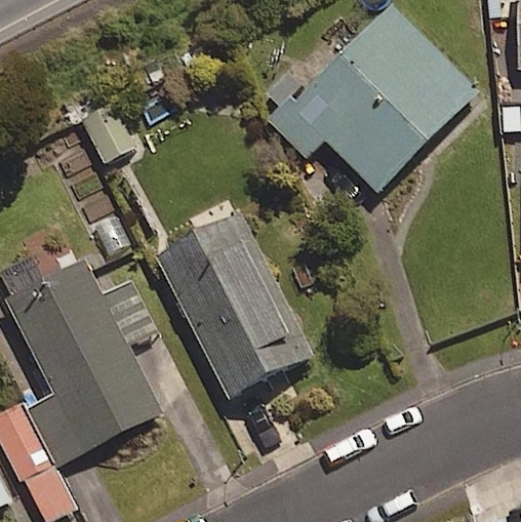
[(476,92),(390,6),(271,125),(306,159),(324,141),(376,192),(476,92)]
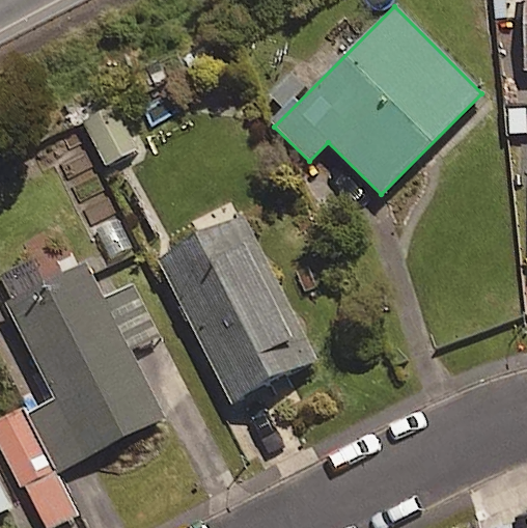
[(134,155),(120,111),(79,123),(92,168),(134,155)]
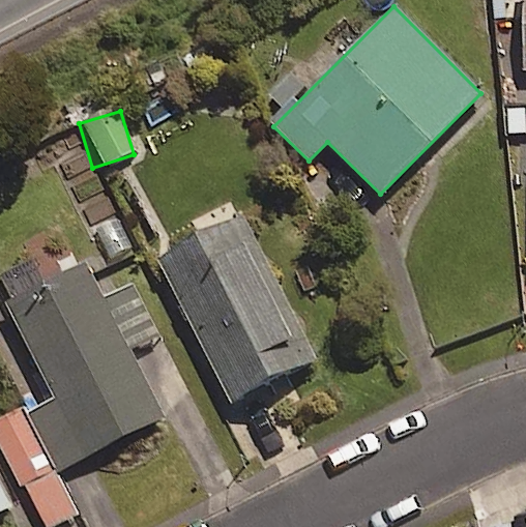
[(116,211),(83,228),(106,273),(139,257),(116,211)]
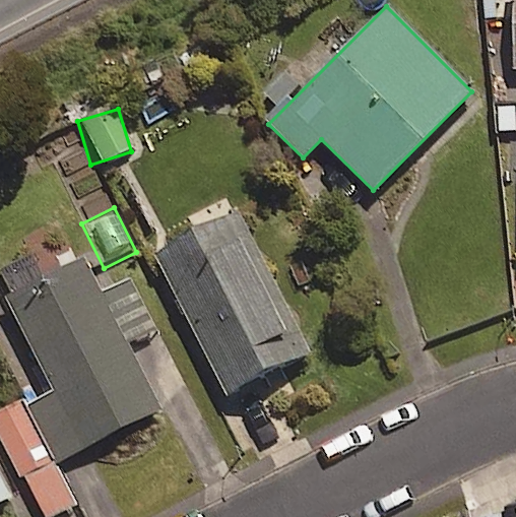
[(307,352),(234,210),(154,251),(228,393),(307,352)]
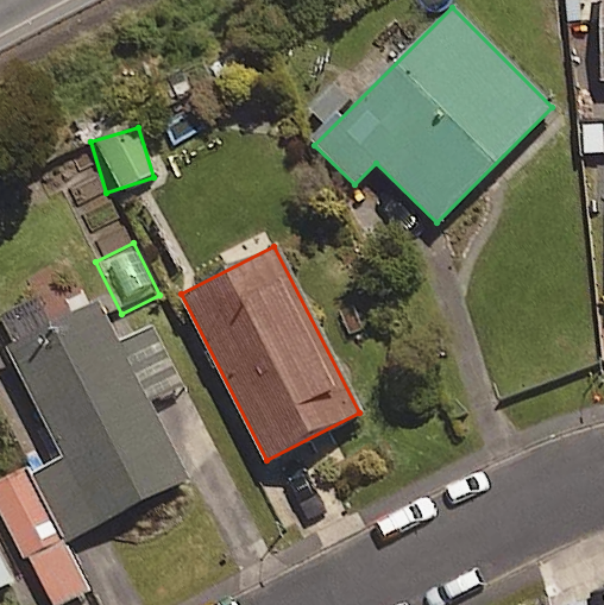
[(111,338),(94,304),(8,347),(63,457),(27,474),(61,542),(182,483),(144,405),(111,338)]
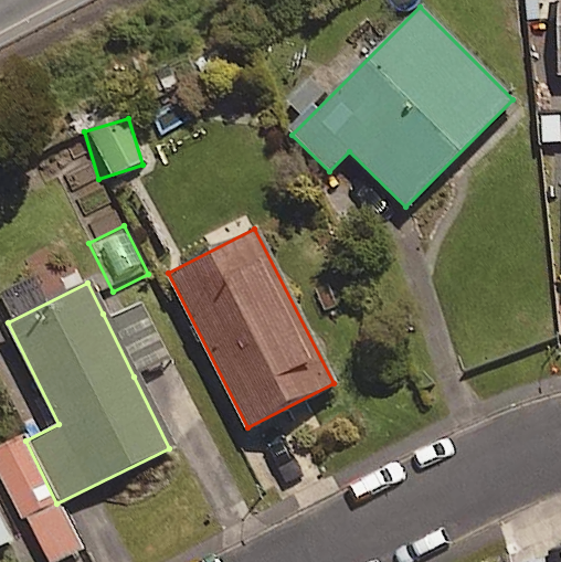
[(103,314),(134,377),(170,359),(139,295),(103,314)]
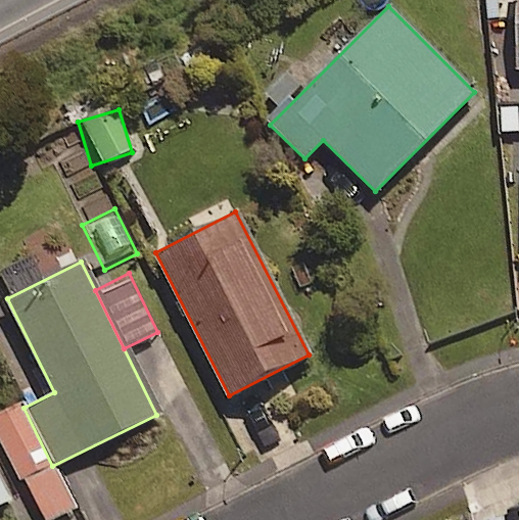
[(52,466),(24,408),(0,419),(0,439),(40,519),(52,519),(74,509),(52,466)]
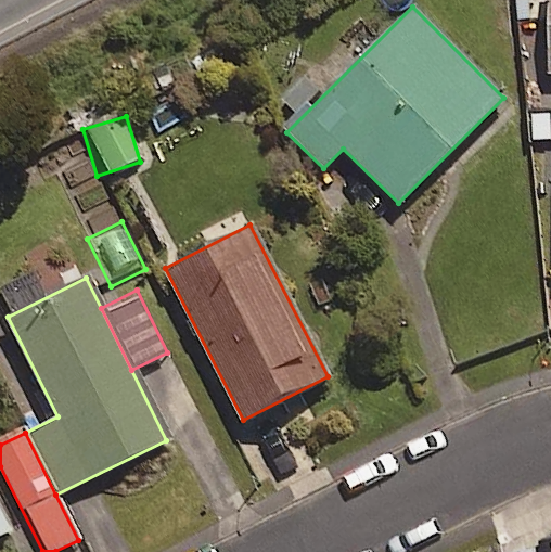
[(0,535),(10,530),(0,512),(0,535)]
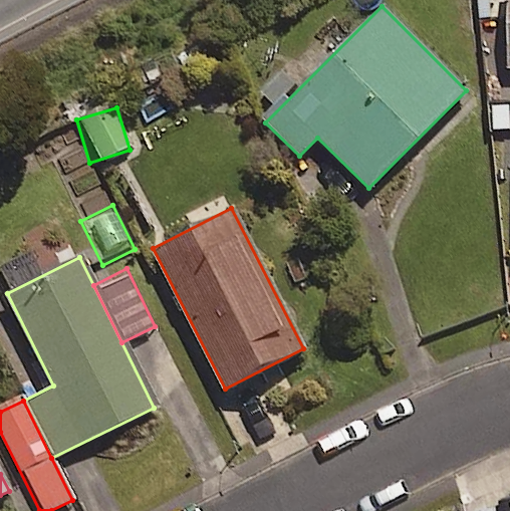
All buildings are outlined.
